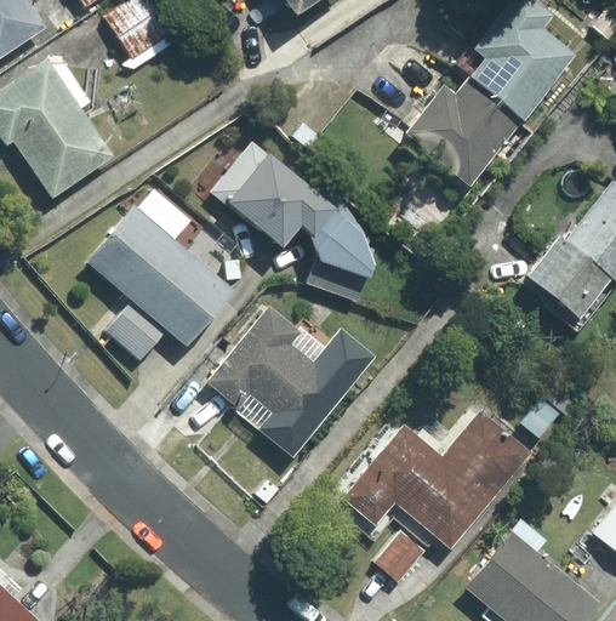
[(0,0),(0,57),(46,28),(27,0),(0,0)]
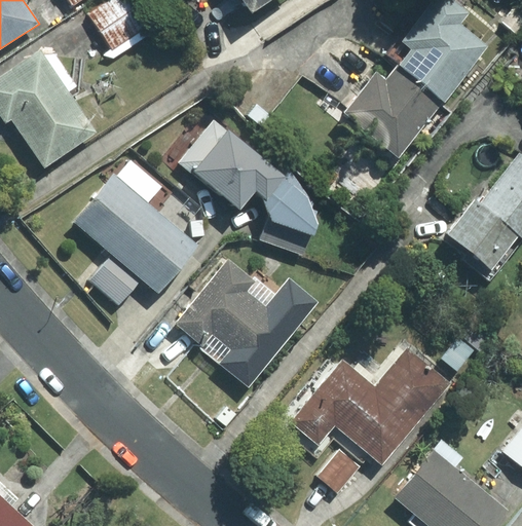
[(133,0),(108,0),(89,14),(119,58),(155,32),(133,0)]
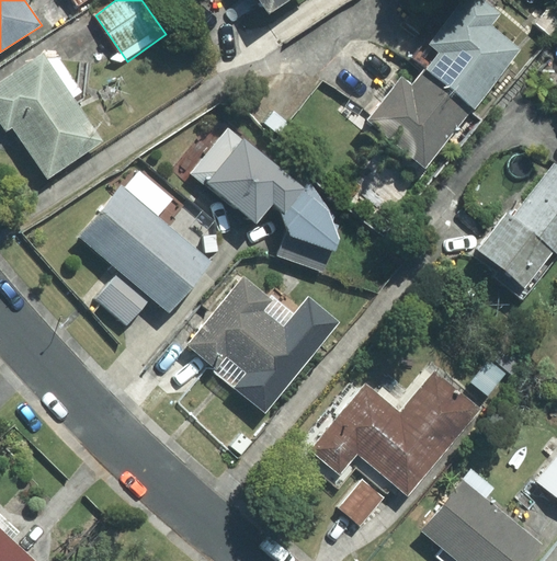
[(253,0),(264,15),(287,0),(253,0)]
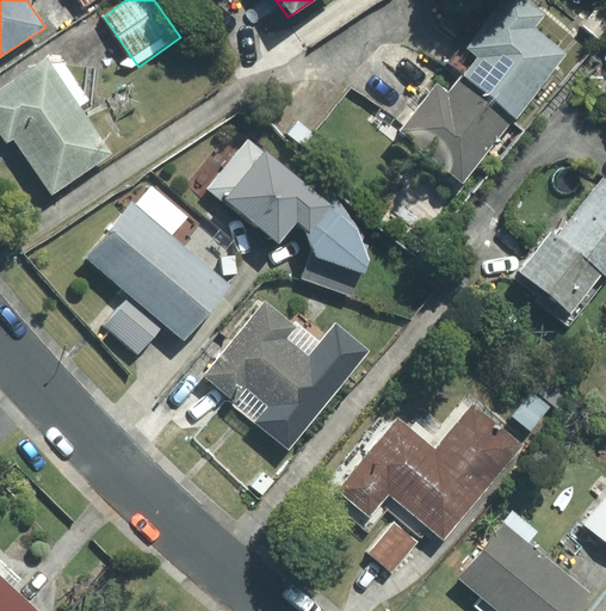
[(469,54),(437,92),(428,85),(391,130),(461,186),(568,54),(536,28),(555,5),(549,0),(496,0),(459,47),(469,54)]
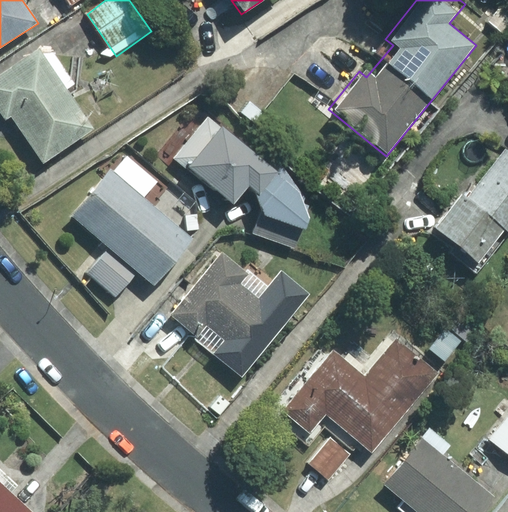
[(51,44),(39,52),(36,48),(0,73),(0,117),(3,121),(12,115),(46,163),(94,129),(66,90),(78,82),(51,44)]
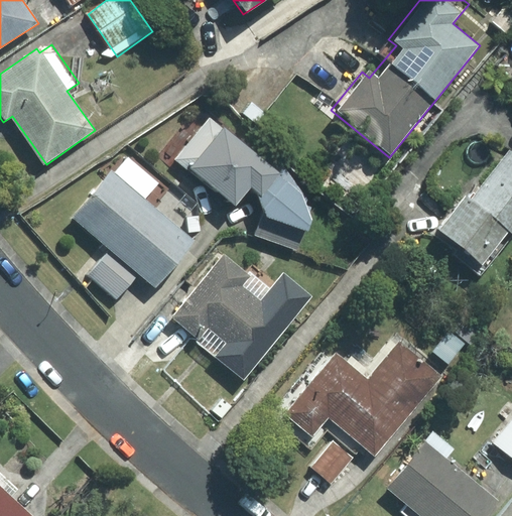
[(304,209),(308,199),(288,173),(274,172),(210,120),(175,163),(231,208),(245,188),(254,196),(261,214),(254,237),(298,253),(308,221),(304,209)]
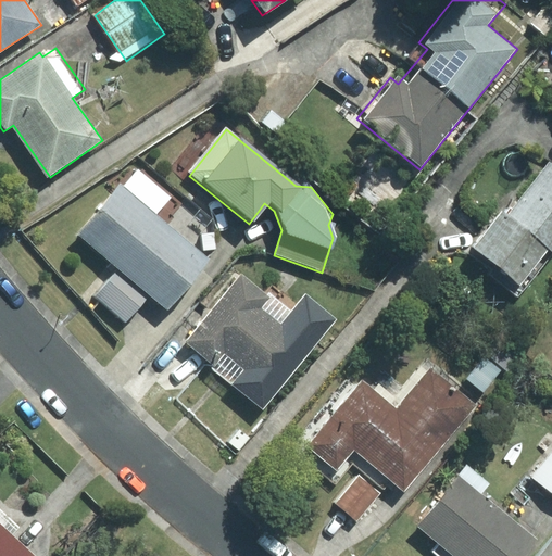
[(499,209),(465,249),(513,290),(546,253),(550,257),(551,256),(551,166),(547,162),(503,213),(499,209)]
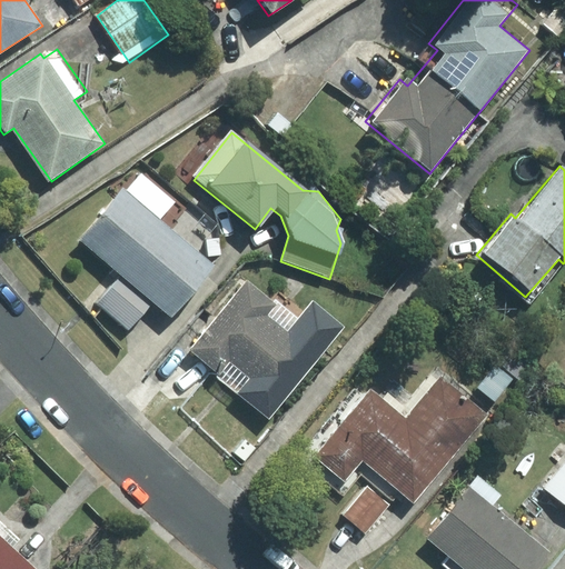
[(105,309),(130,330),(154,303),(169,317),(214,267),(121,187),(77,237),(117,271),(87,306),(99,316),(105,309)]
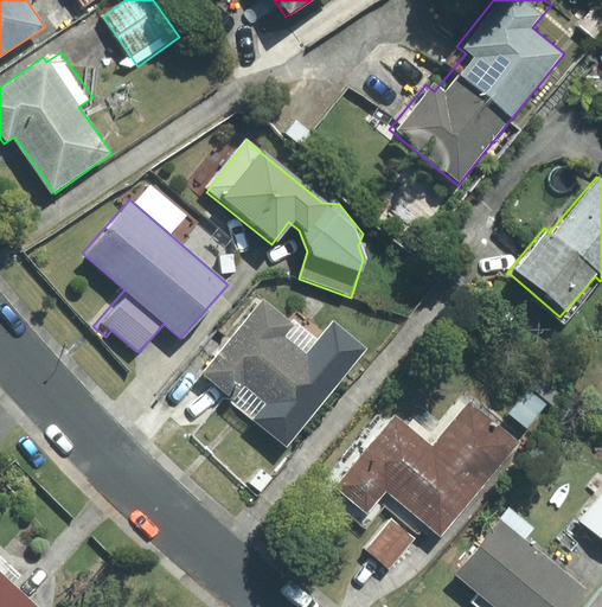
[(247,387),(300,432),(340,384),(289,339),(299,327),(266,299),(202,374),(234,401),(247,387)]
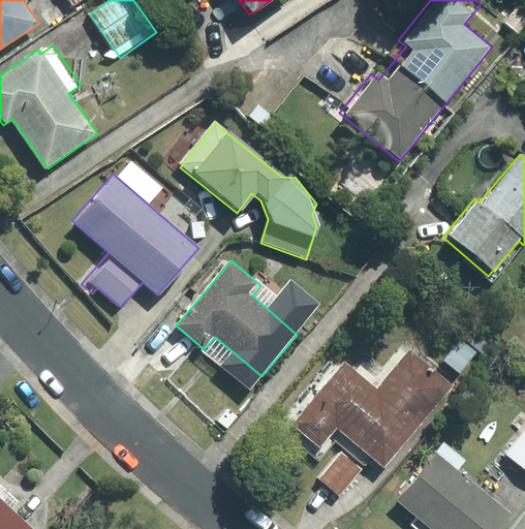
[(373,391),(343,364),(290,424),(318,447),(336,428),(382,468),(453,386),(409,349),(373,391)]
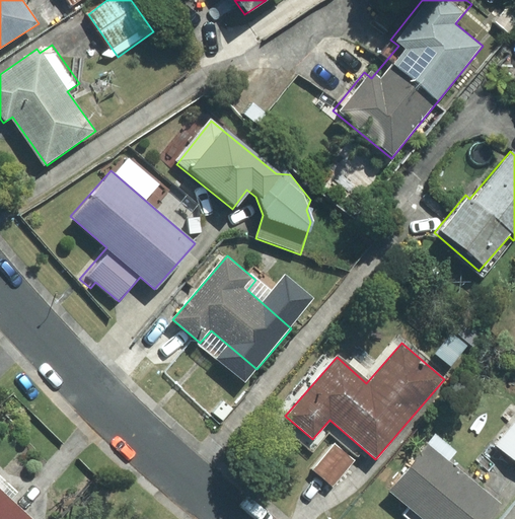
[(514,422),(495,445),(514,462),(514,422)]
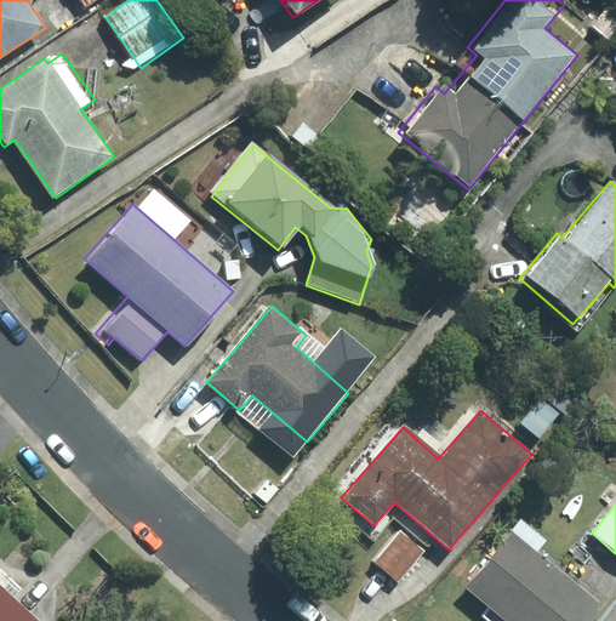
[(546,541),(519,518),(462,586),(502,620),(585,620),(599,605),(536,552),(546,541)]
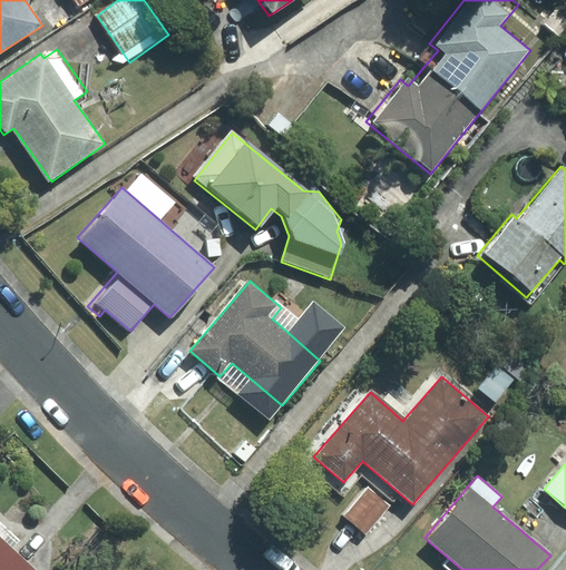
[(393,507),(370,487),(341,519),(363,539),(393,507)]
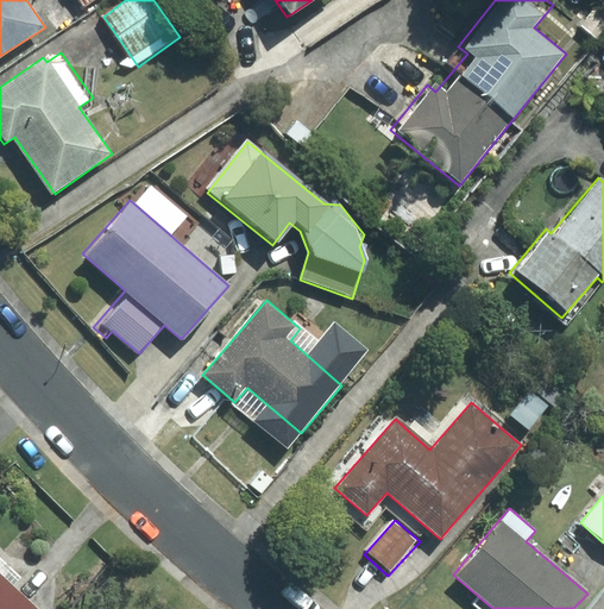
[(36,608),(0,572),(0,608),(36,608)]
